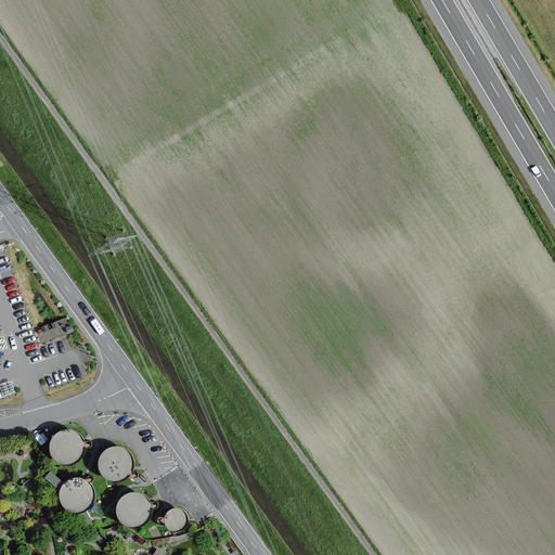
[(74,433),(69,430),(65,431),(60,433),(56,436),(53,439),(52,444),(52,449),(53,453),(55,457),(59,461),(64,463),(68,463),(73,462),(77,460),(81,456),(84,452),(85,448),(84,442),(81,438),(78,435),(74,433)]
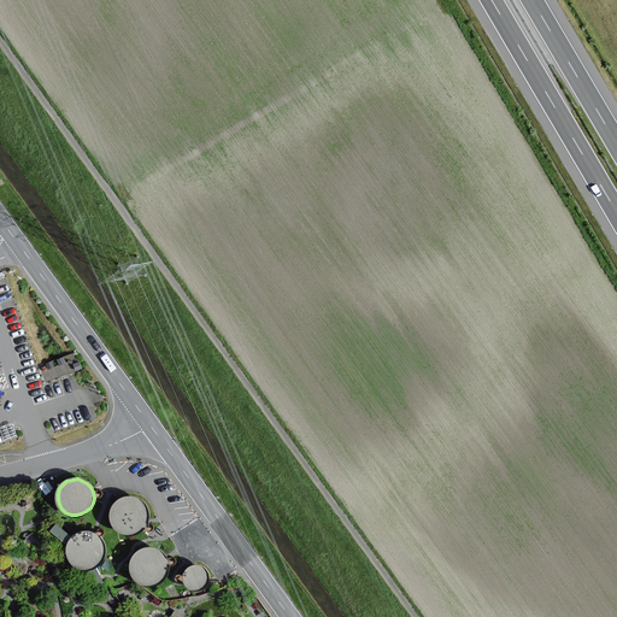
[(136,499),(131,498),(125,498),(121,500),(116,503),(113,507),(111,512),(111,518),(112,523),(116,528),(119,532),(124,534),(130,534),(135,533),(140,530),(144,527),(146,522),(147,517),(147,511),(145,506),(141,503),(136,499)]
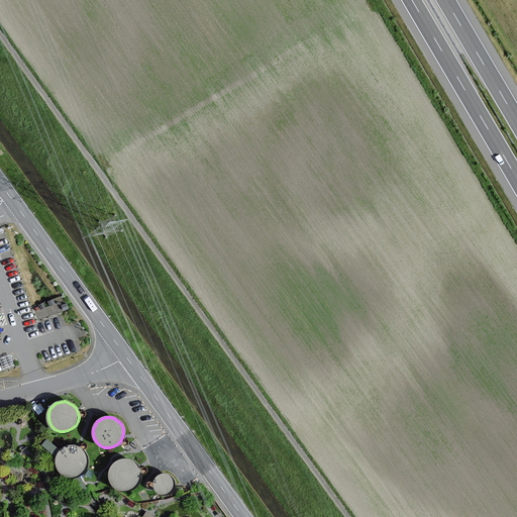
[(78,447),(74,446),(69,446),(65,447),(61,450),(59,454),(57,458),(57,462),(58,468),(60,472),(64,474),(68,476),(72,477),(77,476),(81,474),(84,471),(86,467),(87,461),(86,457),(85,453),(82,449),(78,447)]
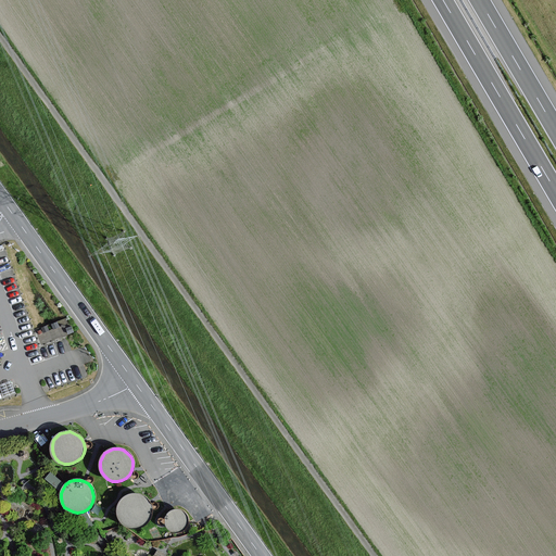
[(141,496),(136,495),(131,495),(127,496),(123,500),(119,504),(118,508),(118,513),(119,518),(122,521),(126,525),(130,527),(135,528),(140,527),(144,525),(148,521),(150,517),(151,512),(150,507),(148,503),(144,498),(141,496)]
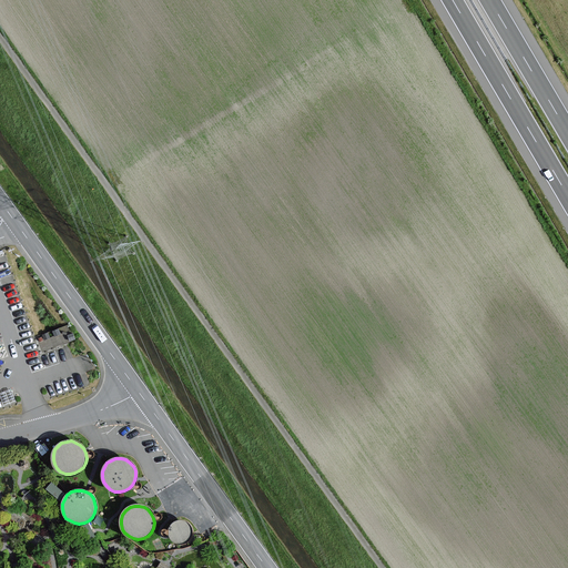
[(181,521),(178,521),(175,523),(173,525),(171,527),(170,529),(170,533),(170,536),(171,538),(173,540),(175,543),(179,543),(181,544),(184,543),(186,541),(189,539),(191,537),(191,534),(191,530),(191,528),(189,525),(186,524),(184,521),(181,521)]
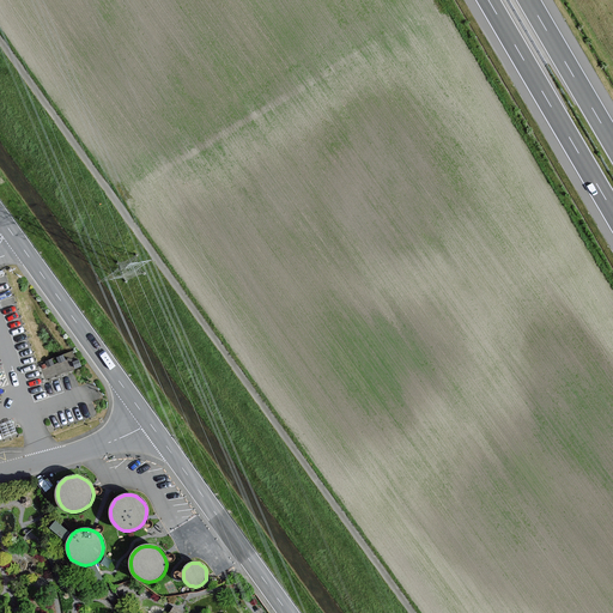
All buildings are outlined.
